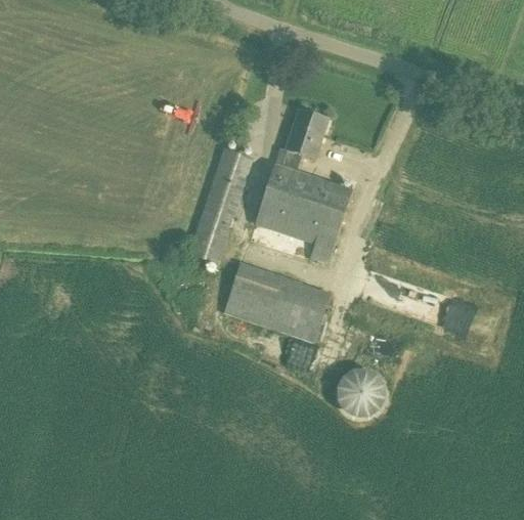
[(316,158),(330,117),(300,106),(286,147),(280,145),(276,162),(275,162),(256,222),(315,243),(310,256),(329,262),(353,187),(299,169),(303,154),(316,158)]
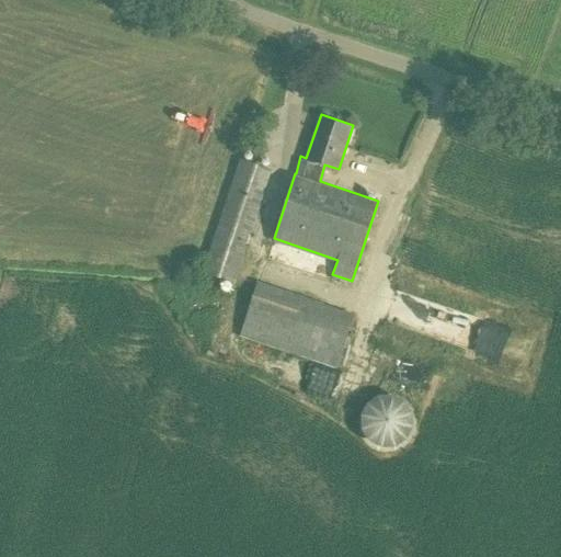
[(236,282),(272,168),(240,157),(202,272),(236,282)]
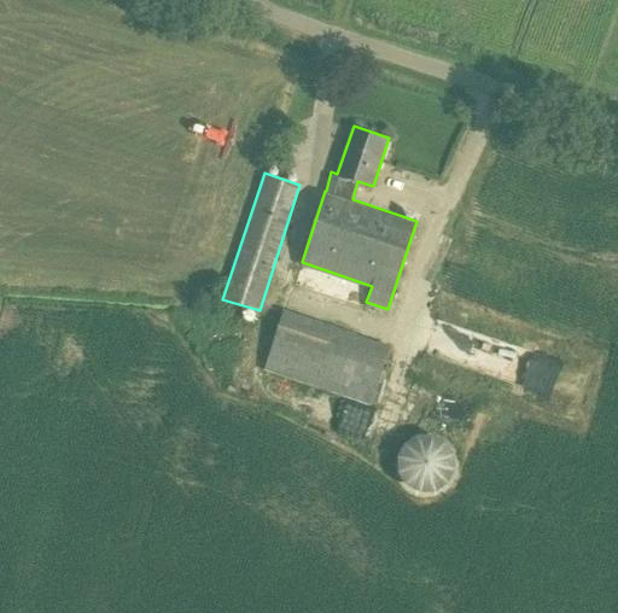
[(372,402),(391,343),(285,307),(264,368),(372,402)]
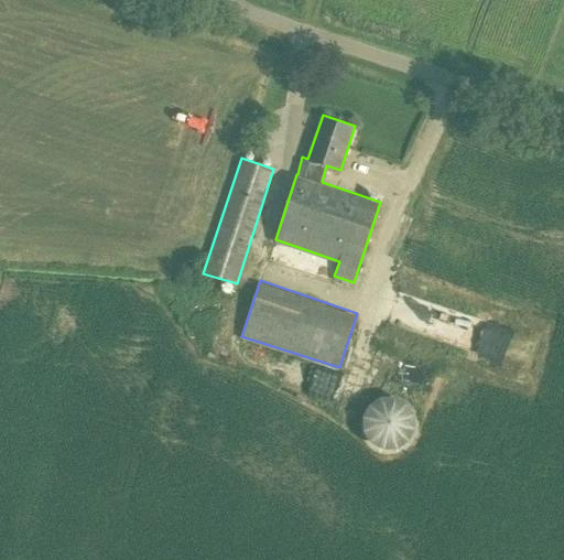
[(383,449),(397,448),(409,441),(415,428),(415,413),(408,401),(397,397),(381,396),(369,404),(362,417),(364,431),(370,442),(383,449)]
